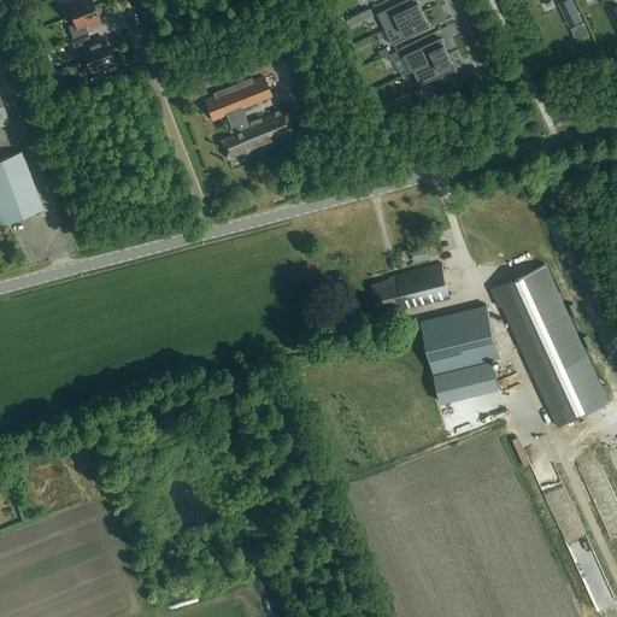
[(29,7),(25,0),(22,0),(17,3),(21,11),(29,7)]
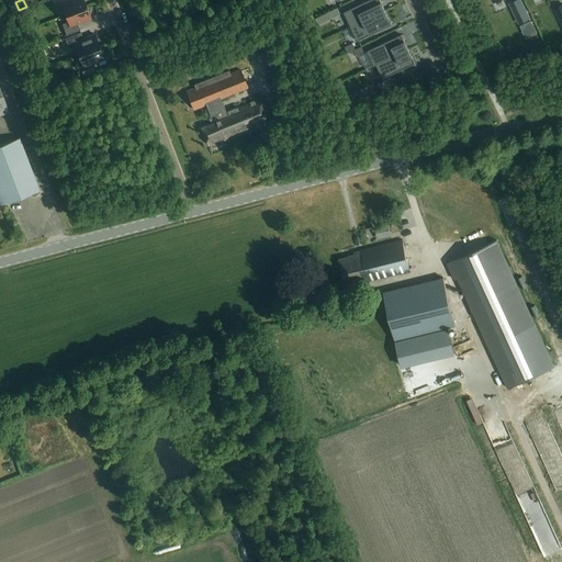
[(83,0),(67,0),(60,2),(66,14),(87,7),(83,0)]
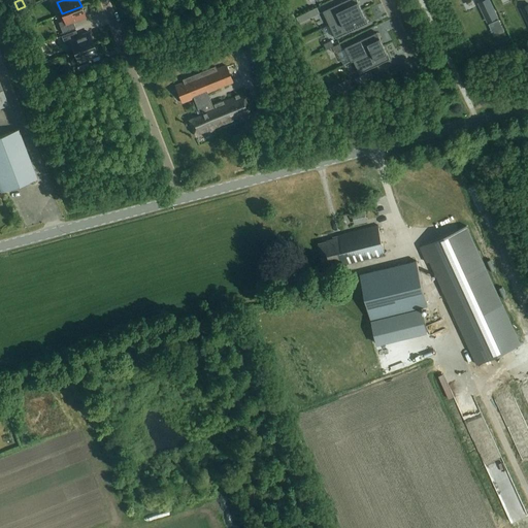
[(356,0),(348,0),(324,11),(330,25),(361,10),(356,0)]
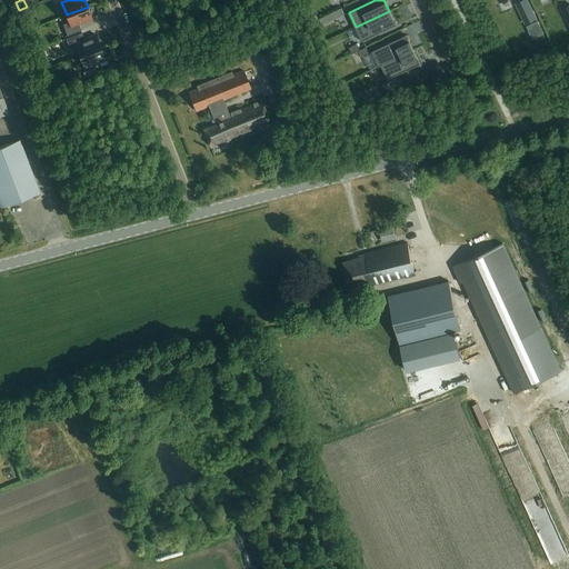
[(527,0),(521,0),(515,3),(525,26),(537,19),(527,0)]
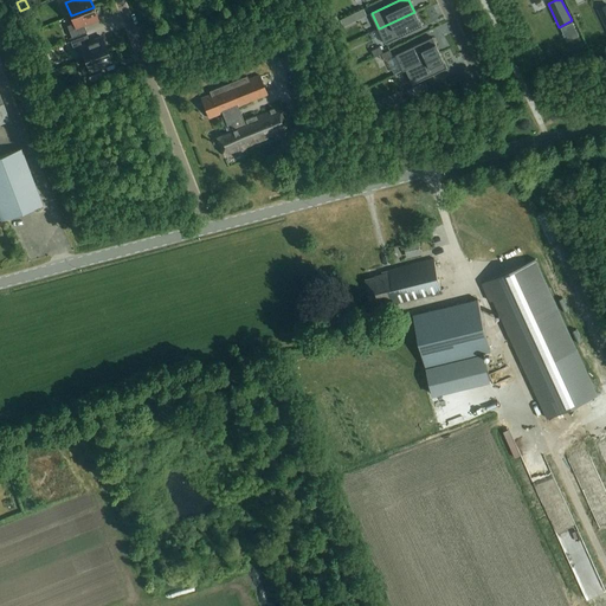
[(73,24),(66,26),(69,32),(71,38),(86,32),(84,26),(98,20),(94,7),(71,15),(73,24)]
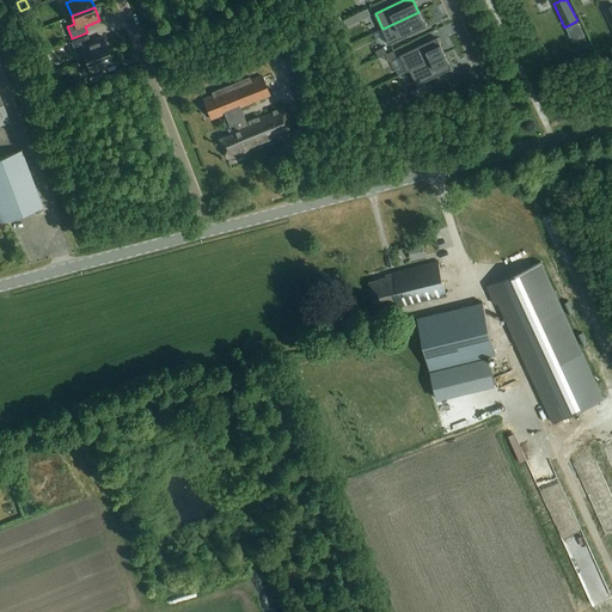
[(362,12),(355,16),(357,22),(365,18),(369,16),(367,10),(362,12)]
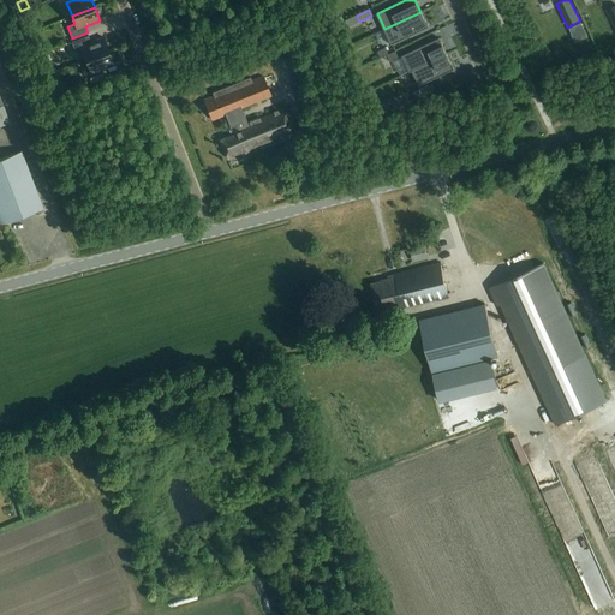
[(421,12),(384,29),(392,45),(428,28),(421,12)]
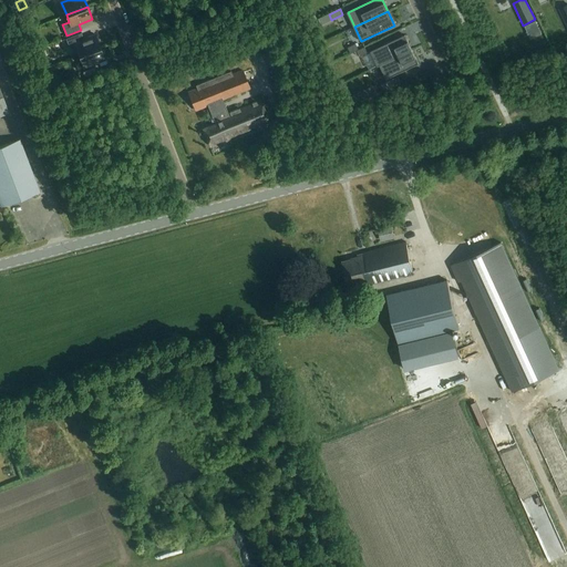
[(74,43),(69,45),(71,51),(76,48),(80,55),(101,48),(95,34),(74,43)]
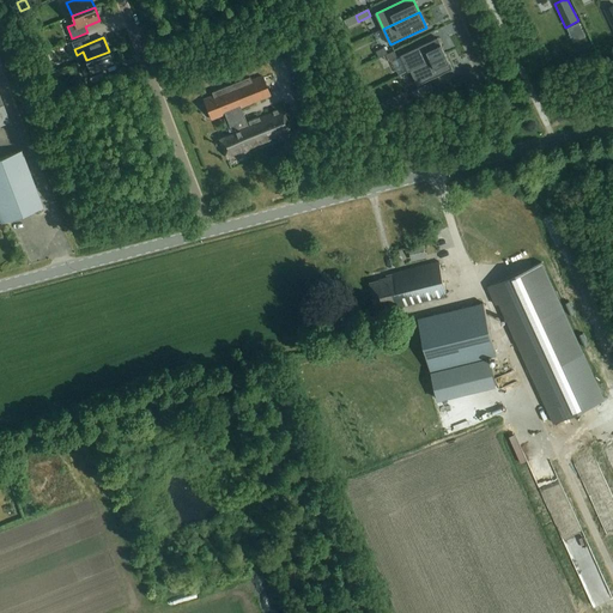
[(437,38),(400,56),(408,72),(411,71),(445,54),(437,38)]
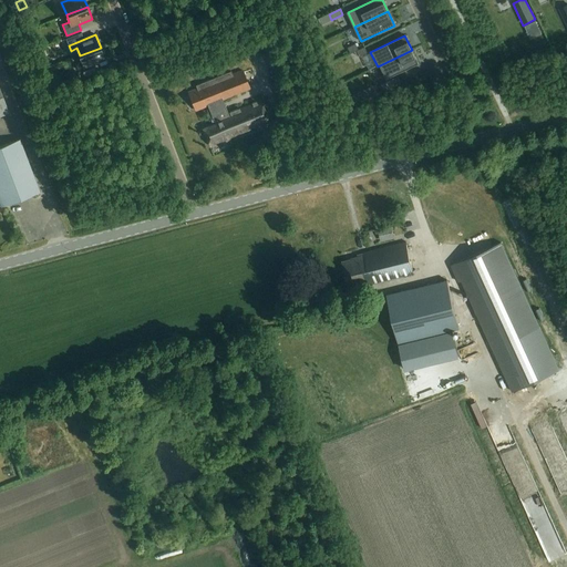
[(258,50),(263,60),(278,53),(274,44),(258,50)]
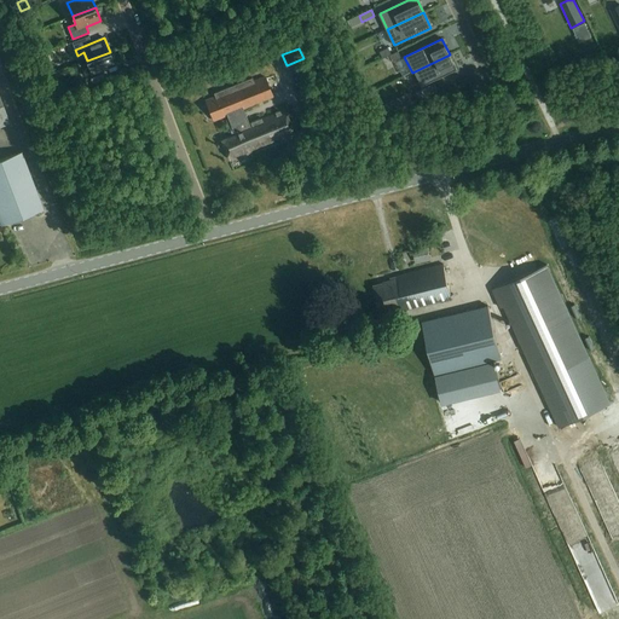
[(388,48),(380,52),(382,59),(389,56),(391,55),(388,48)]
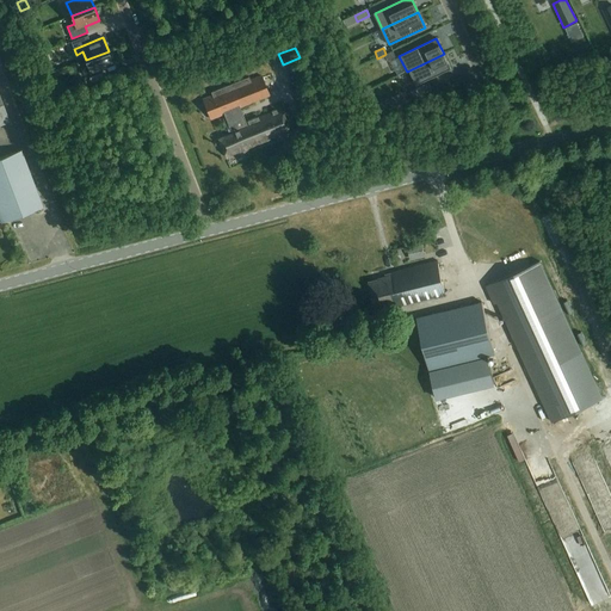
[(88,67),(81,69),(84,75),(91,73),(113,65),(109,51),(86,60),(88,67)]
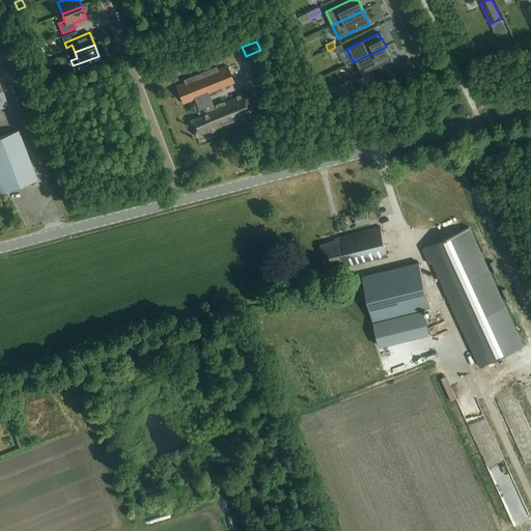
[(335,47),(334,48),(336,53),(344,50),(341,45),(335,47)]
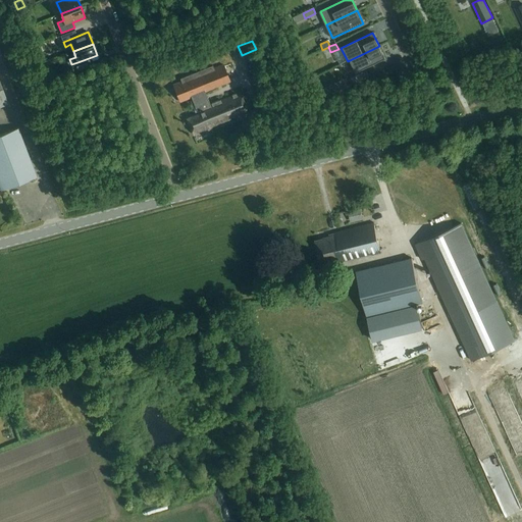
[(379,46),(350,60),(356,73),(385,59),(379,46)]
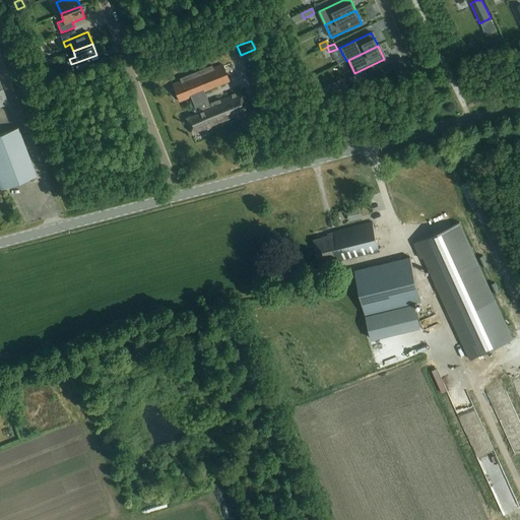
[(78,71),(88,67),(86,62),(76,66),(78,71)]
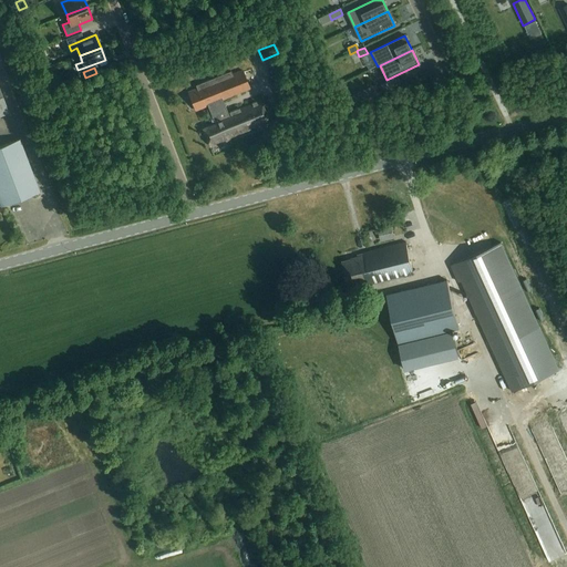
[(204,130),(210,146),(258,127),(258,125),(263,123),(263,125),(269,123),(260,100),(228,113),(223,100),(250,89),(246,79),(243,71),(233,74),(232,71),(196,85),(197,89),(188,92),(196,111),(208,105),(216,124),(204,130)]
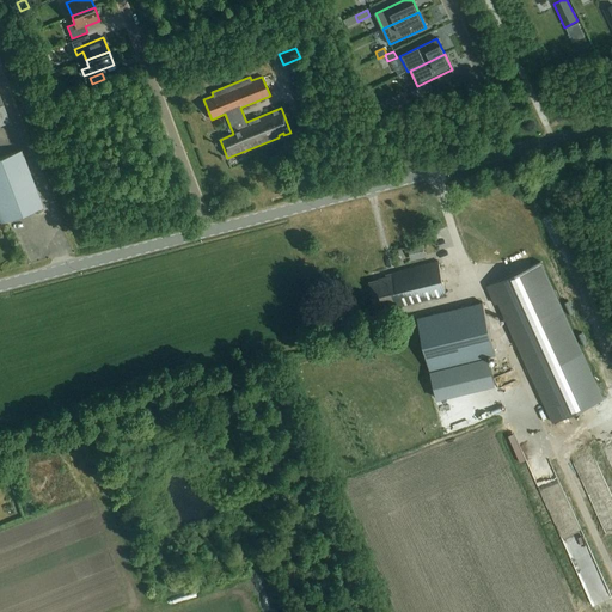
[(0,96),(0,126),(10,123),(0,96)]
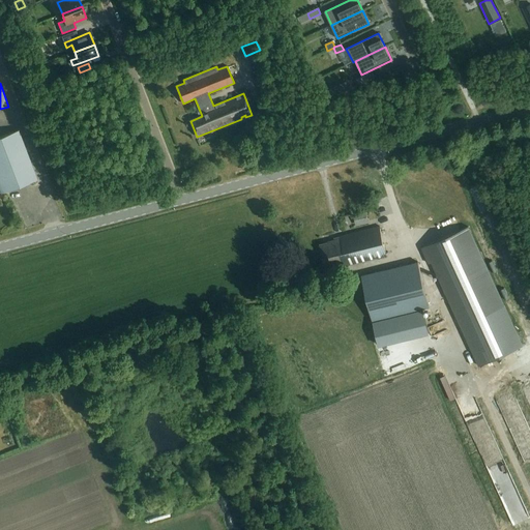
[(341,91),(339,86),(326,91),(329,96),(329,98),(342,93),(341,91)]
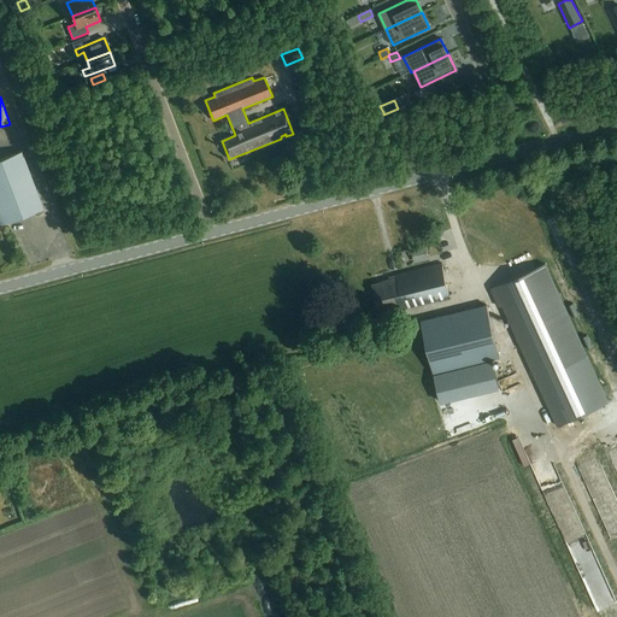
[(0,222),(40,207),(19,151),(0,158),(0,222)]
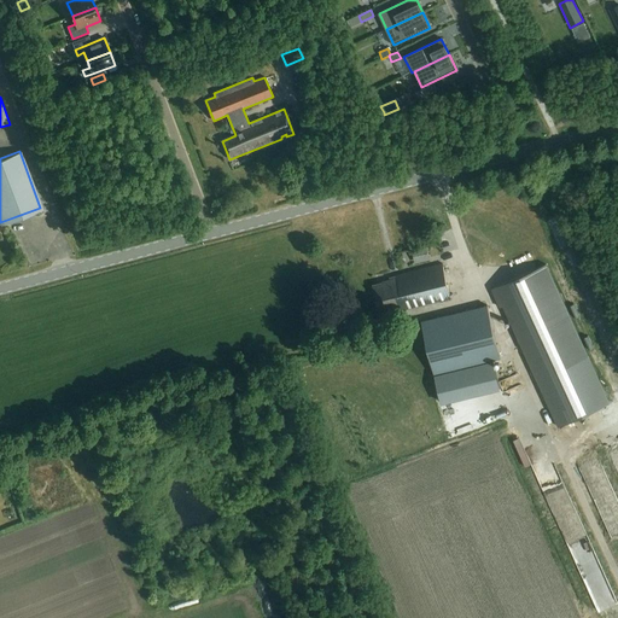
[(453,298),(443,264),(395,277),(396,277),(390,279),(390,281),(374,286),(378,301),(377,302),(378,309),(382,309),(383,312),(400,307),(401,312),(453,298)]
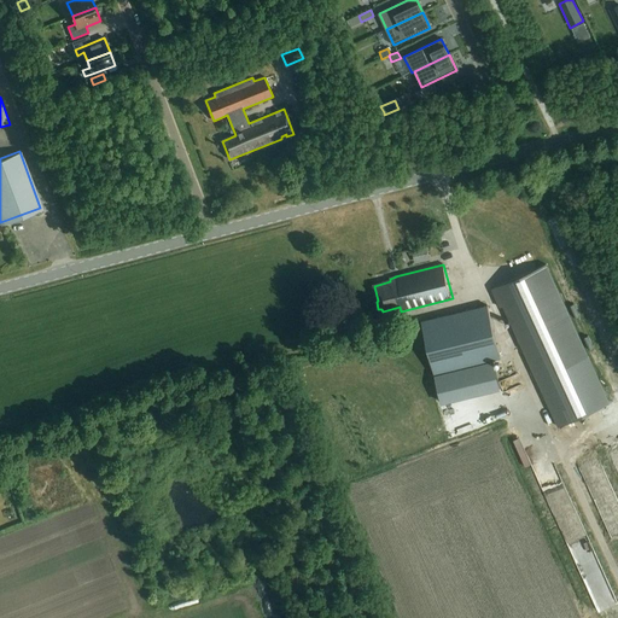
[(558,427),(610,403),(589,357),(547,266),(495,289),(537,382),(558,427)]
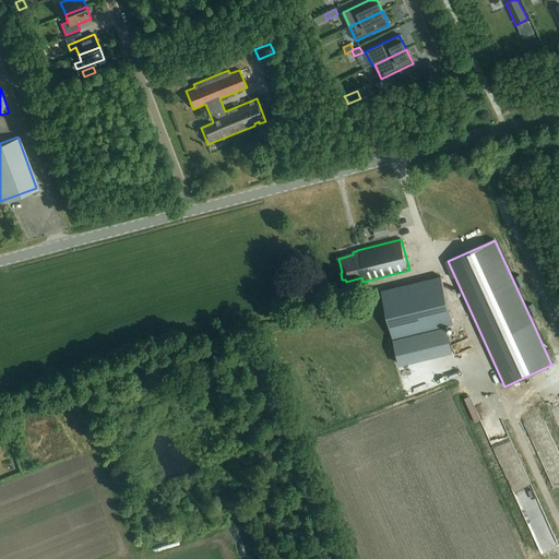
[(452,325),(445,297),(441,277),(381,292),(393,340),(452,325)]
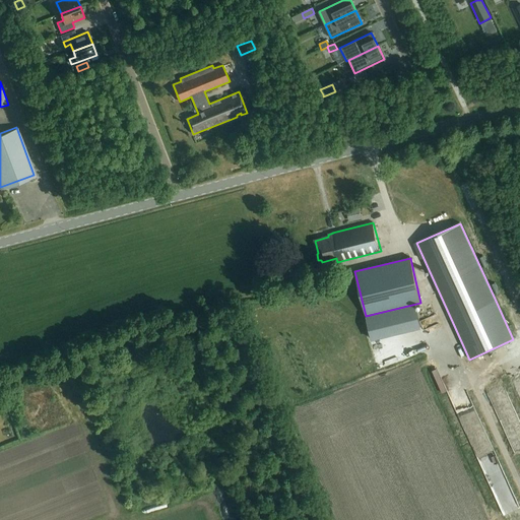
[(421,324),(424,329),(437,324),(436,320),(421,324)]
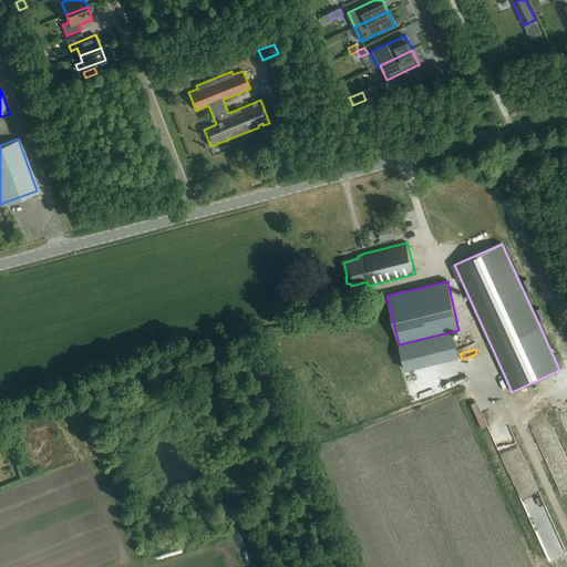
[(516,398),(522,408),(526,405),(521,395),(516,398)]
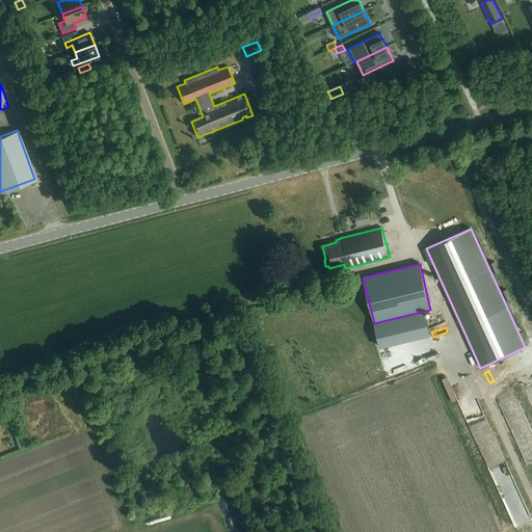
[(475,431),(475,445),(490,446),(490,431),(475,431)]
